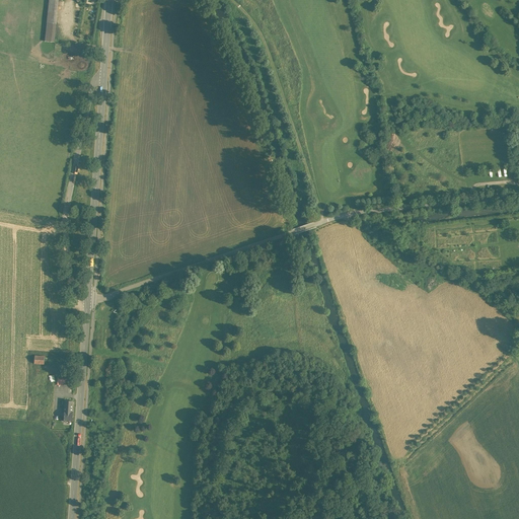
[(58,0),(49,0),(47,23),(56,24),(58,0)]
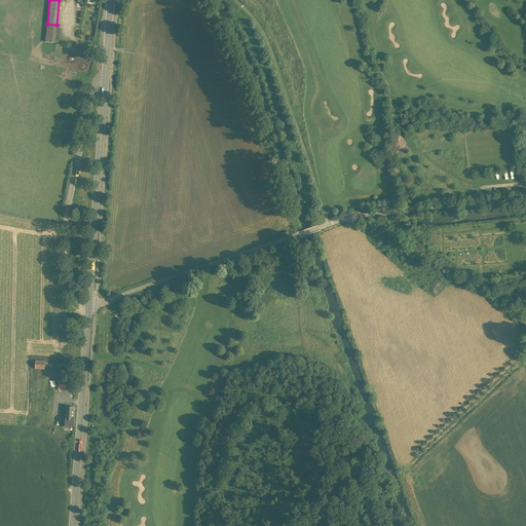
[(57,25),(47,24),(45,42),(54,43),(57,25)]
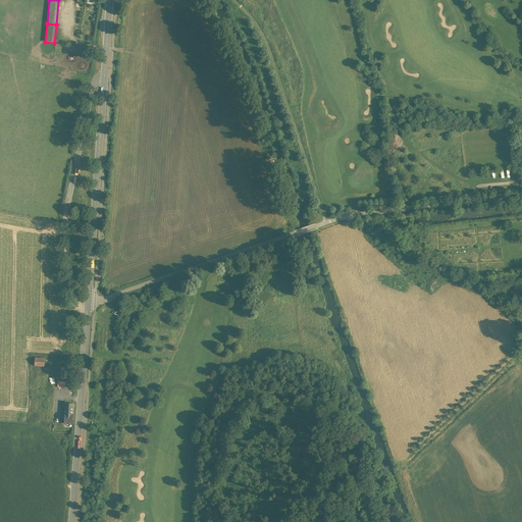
[(45,358),(35,357),(34,365),(44,366),(45,358)]
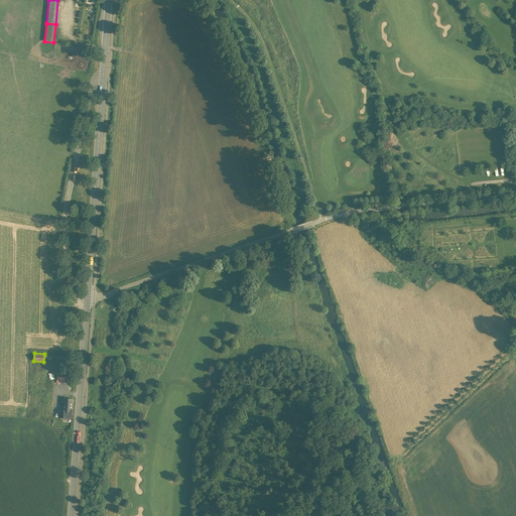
[(68,373),(56,373),(56,383),(61,383),(61,380),(68,381),(68,373)]
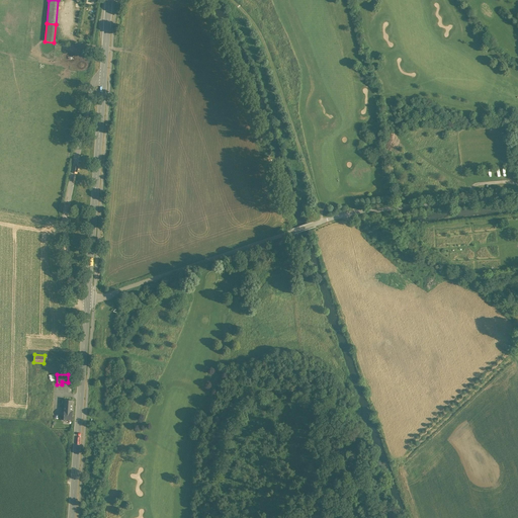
[(73,400),(65,400),(65,402),(64,402),(64,420),(72,421),(73,411),(72,411),(73,400)]
